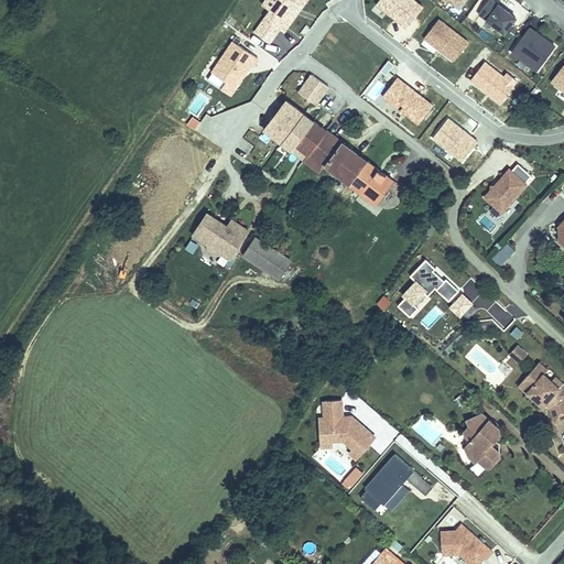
[(308,0),(264,0),(262,6),(269,10),(253,31),(271,44),(281,30),(285,33),(308,0)]
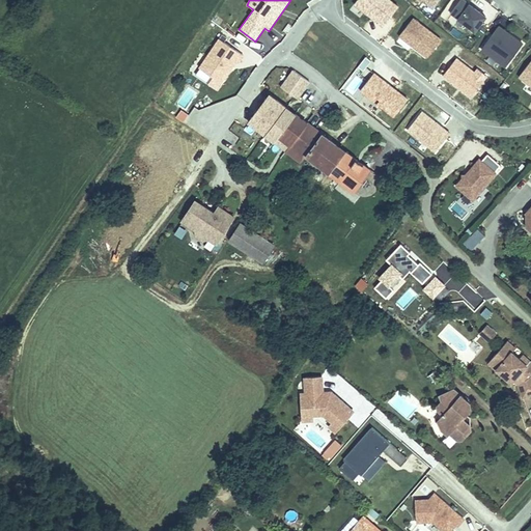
[(399,4),(393,0),(355,0),(354,2),(383,24),(399,4)]
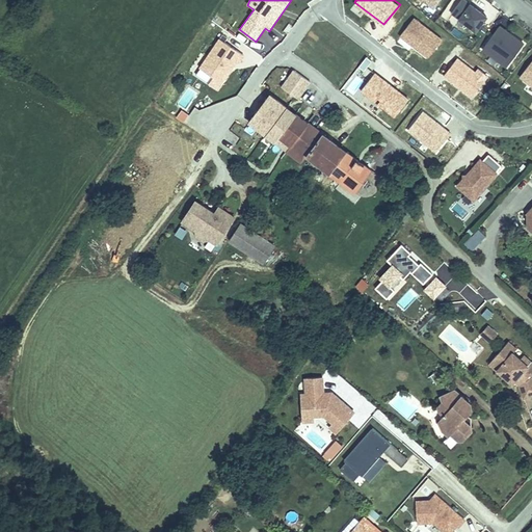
[(476,28),(486,14),(468,0),(458,0),(452,10),(476,28)]
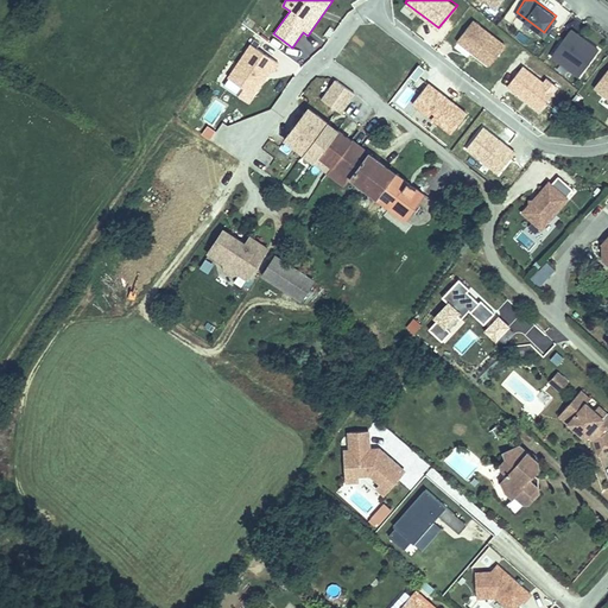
[(507,43),(474,18),(457,39),(491,64),(507,43)]
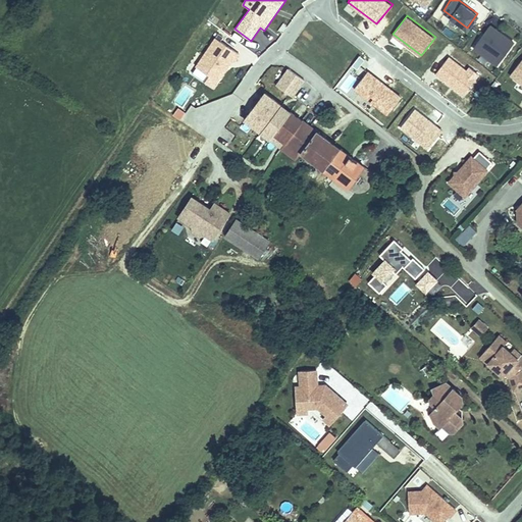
[(497,63),(514,40),(489,23),(473,46),(497,63)]
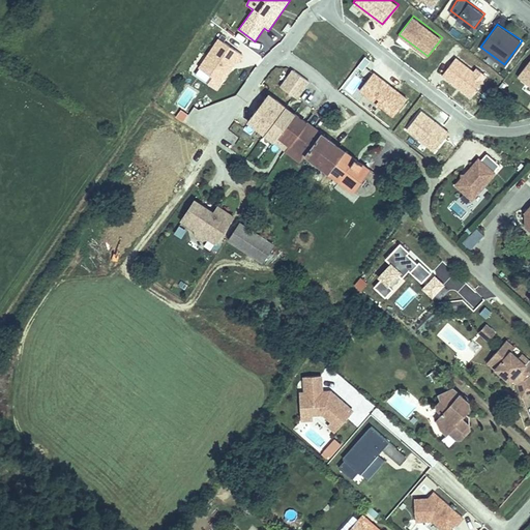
[(205,58),(210,61),(221,68),(228,75),(232,78),(252,48),(226,29),(205,58)]
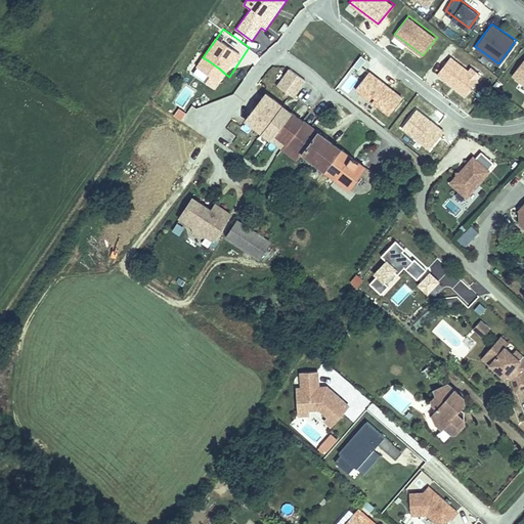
[(523,58),(512,75),(523,84),(523,58)]
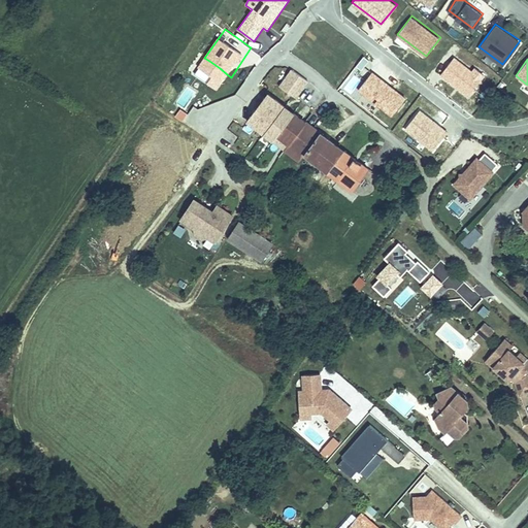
[(237,81),(231,77),(227,74),(220,68),(209,61),(202,71),(230,92),(237,81)]
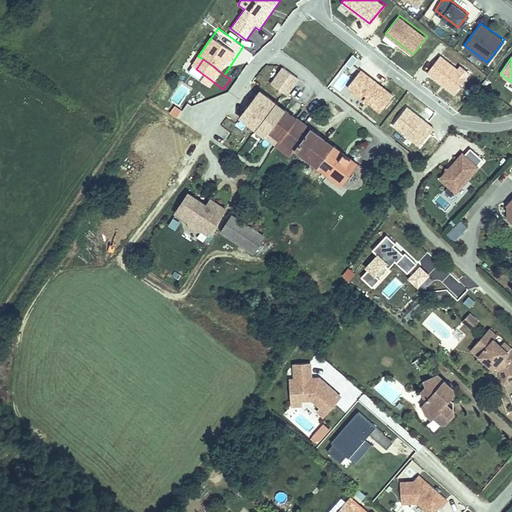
[(393,93),(361,67),(346,85),(379,110),(393,93)]
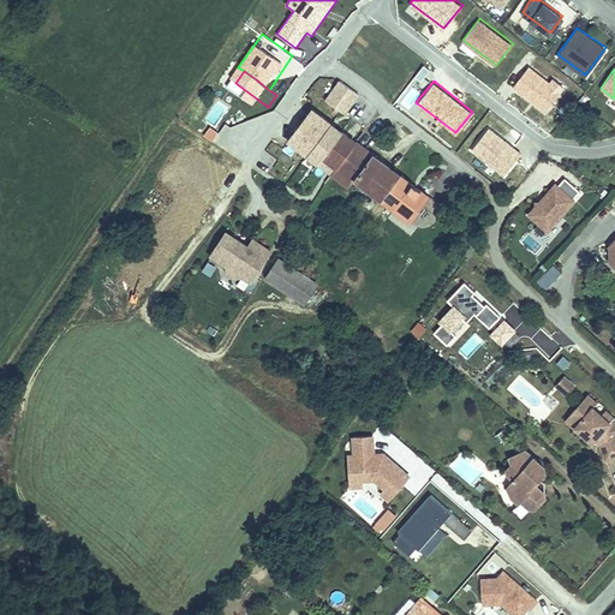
[(340,82),(326,101),(345,114),(359,95),(340,82)]
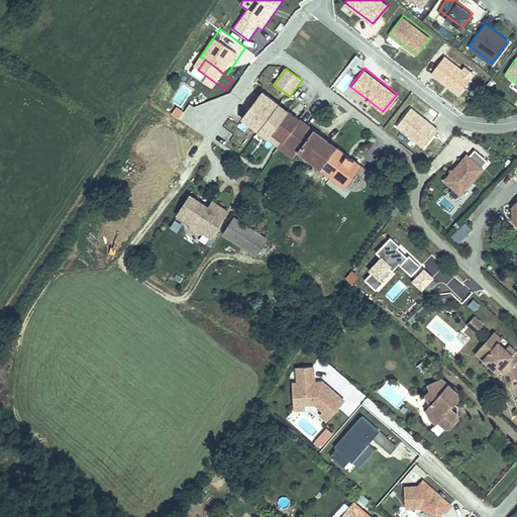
[(193,71),(189,78),(195,82),(199,76),(193,71)]
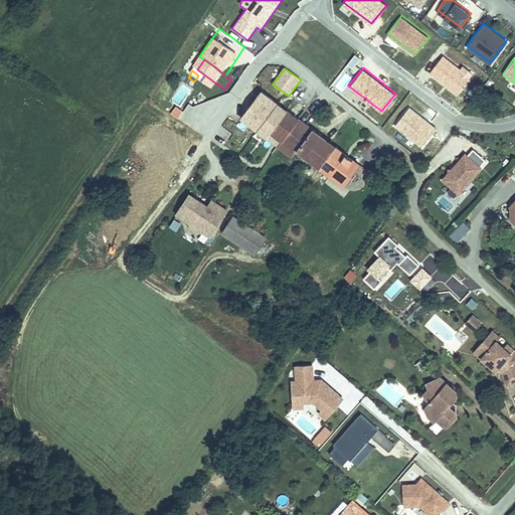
[(361,169),(262,92),(240,119),(293,159),(298,152),(345,189),(361,169)]
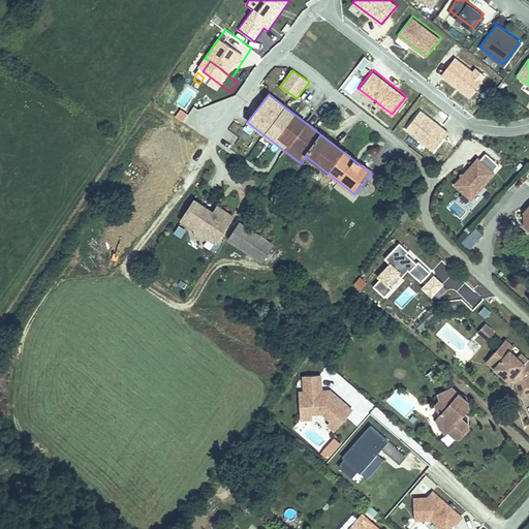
[(472,198),(495,172),(494,170),(499,163),(486,152),(480,159),(478,157),(456,185),(472,198)]
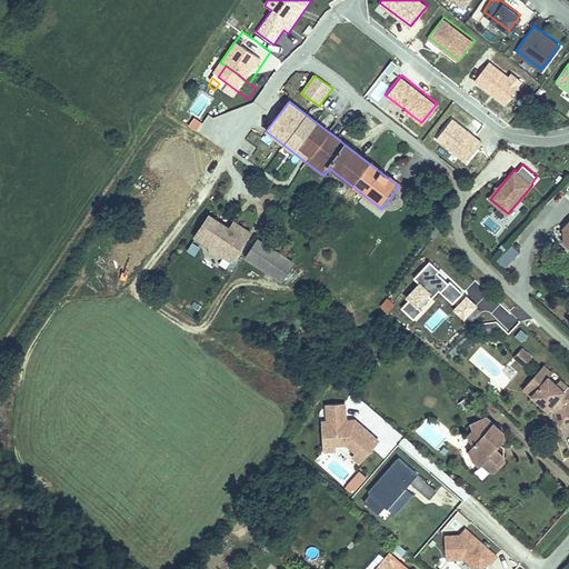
[(225,223),(210,213),(196,233),(210,242),(211,249),(218,253),(223,252),(231,258),(250,231),(235,220),(228,230),(222,226),(225,223)]
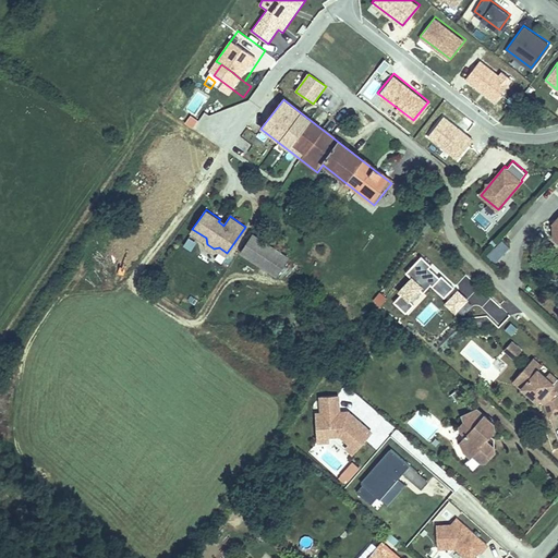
[(243,252),(276,274),(288,256),(255,233),(243,252)]
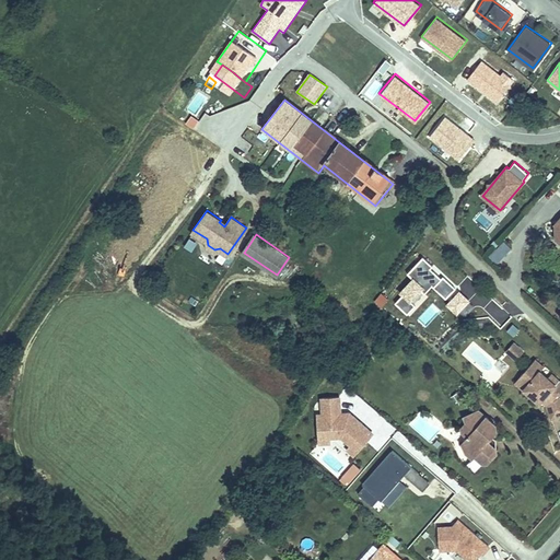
[(503,241),(489,257),(498,265),(512,248),(503,241)]
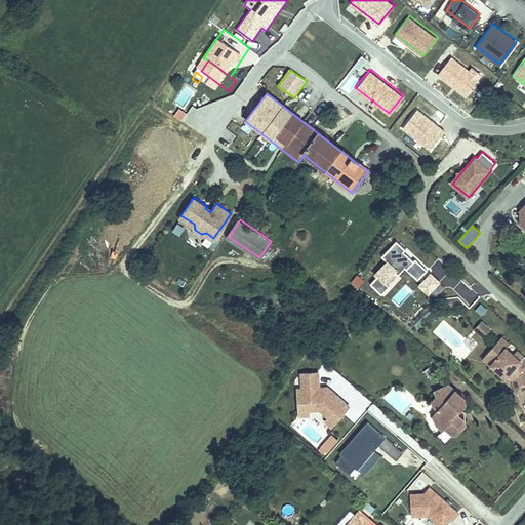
[(368,284),(384,296),(405,271),(418,281),(429,270),(395,242),(384,256),(388,260),(368,284)]
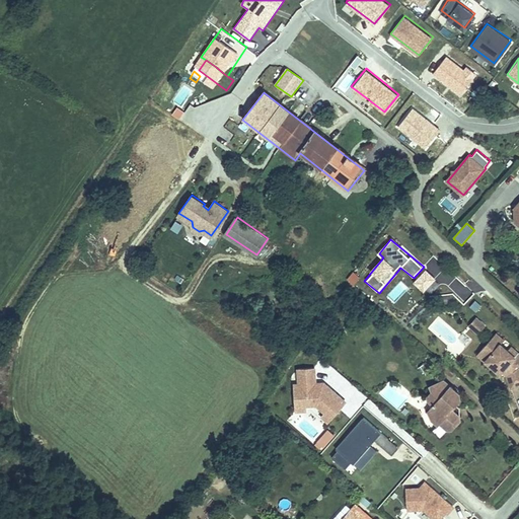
[(426,269),(414,283),(424,293),(437,280),(426,269)]
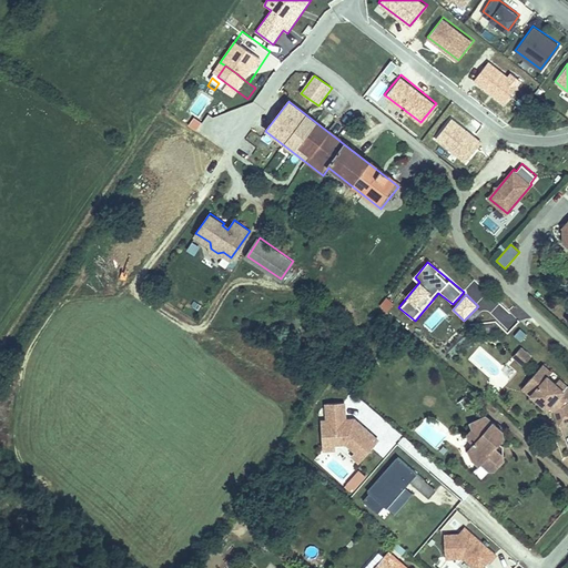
[(388,300),(384,308),(394,314),(398,305),(388,300)]
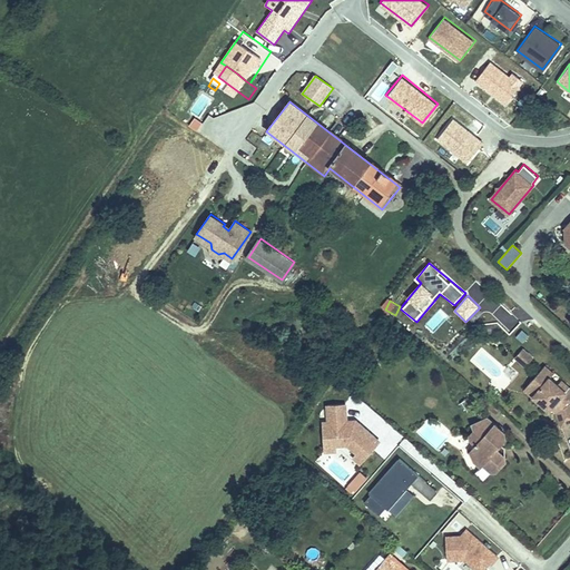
[(523,346),(514,355),(521,361),(529,352),(523,346)]
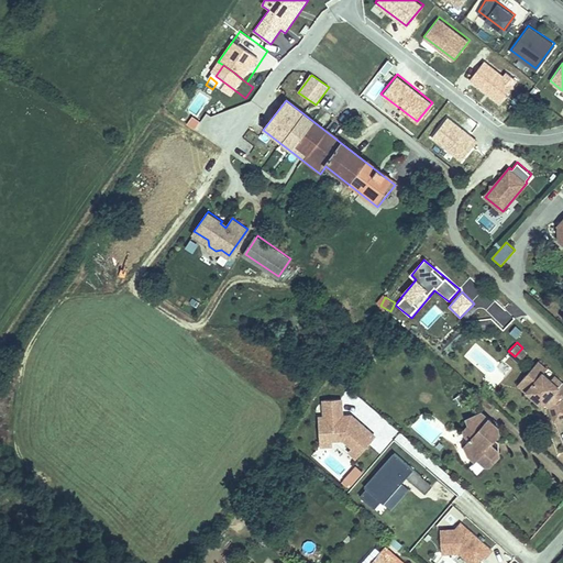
[(527,351),(522,348),(515,356),(519,361),(527,351)]
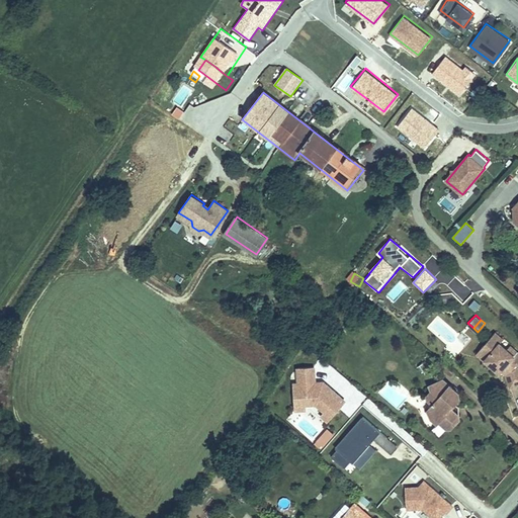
[(504,338),(496,331),(483,346),(490,353),(485,358),(500,371),(504,367),(508,371),(507,373),(509,383),(517,381),(517,361),(513,357),(517,351),(517,350),(511,344),(507,348),(501,342),(504,338)]
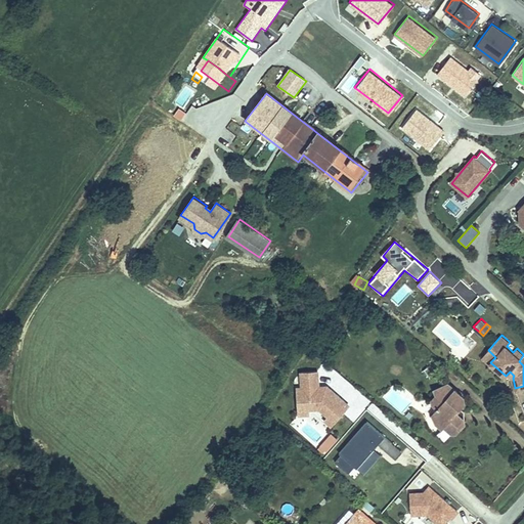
[(488,350),(483,356),(490,362),(495,357),(488,350)]
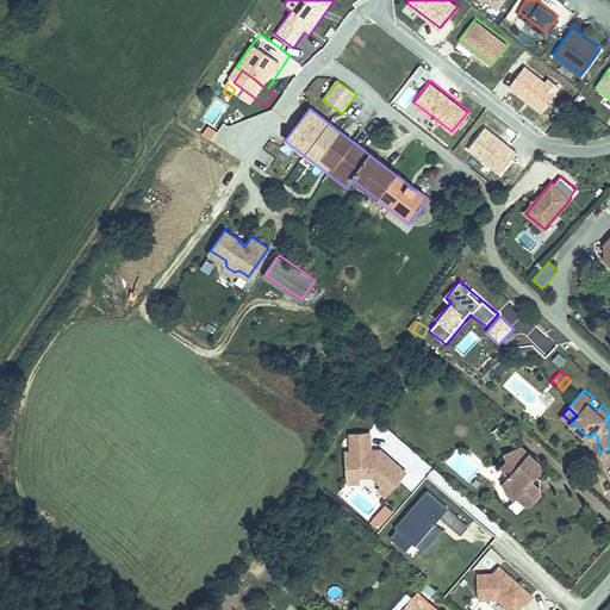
[(381,448),(373,449),(372,449),(371,430),(352,431),(353,450),(346,450),(347,472),(348,481),(361,480),(360,473),(373,472),(373,474),(383,483),(379,487),(387,495),(408,472),(381,448)]
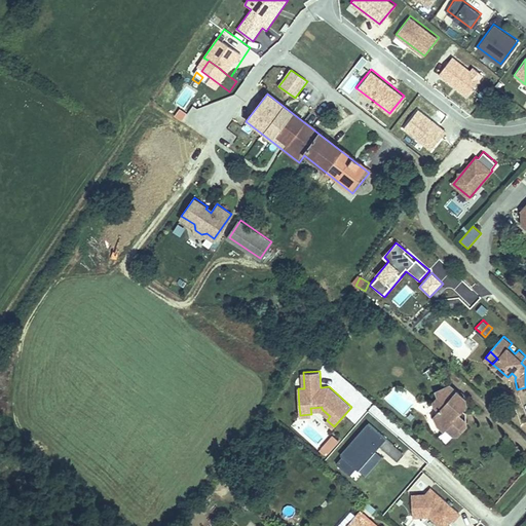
[(463,402),(466,399),(450,385),(436,391),(438,398),(433,402),(434,406),(440,410),(434,416),(438,424),(444,430),(446,428),(453,436),(458,435),(467,424),(467,421),(464,418),(463,409),(466,405),(463,402)]
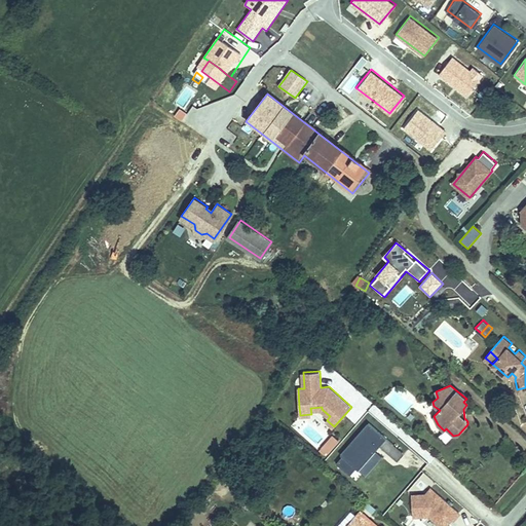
[(382,455),(375,449),(379,445),(386,450),(397,460),(404,452),(393,443),(369,421),(345,448),(349,452),(345,456),(343,454),(336,461),(349,474),(355,466),(358,468),(365,475),(382,455)]
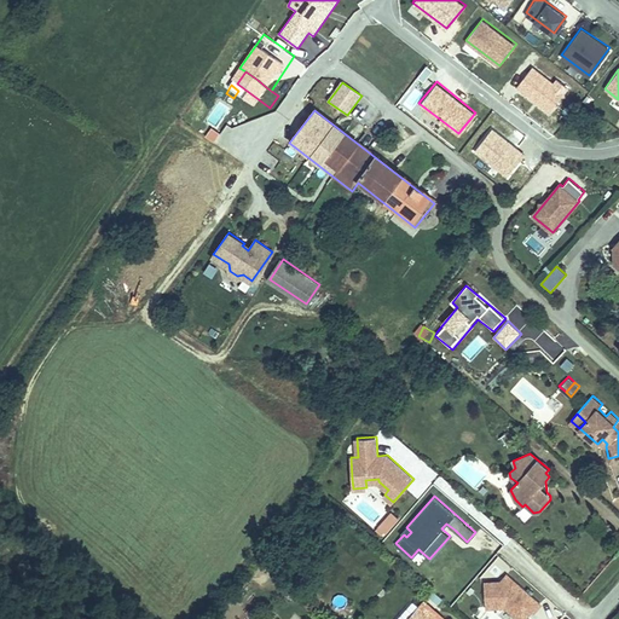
[(271,574),(261,568),(254,579),(264,586),(271,574)]
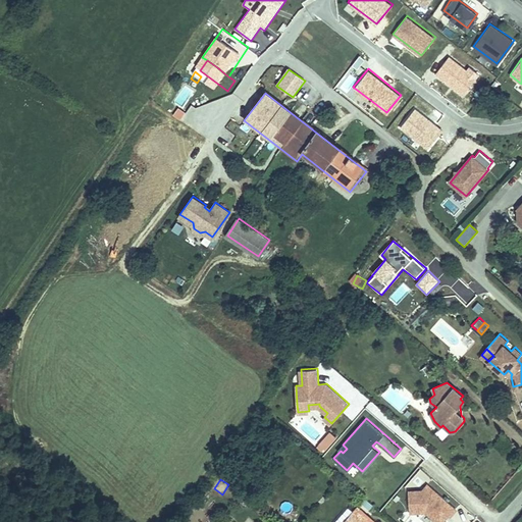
[(437,521),(440,521),(447,516),(445,515),(447,513),(450,516),(456,509),(433,488),(427,483),(422,489),(408,490),(410,512),(425,511),(437,521)]
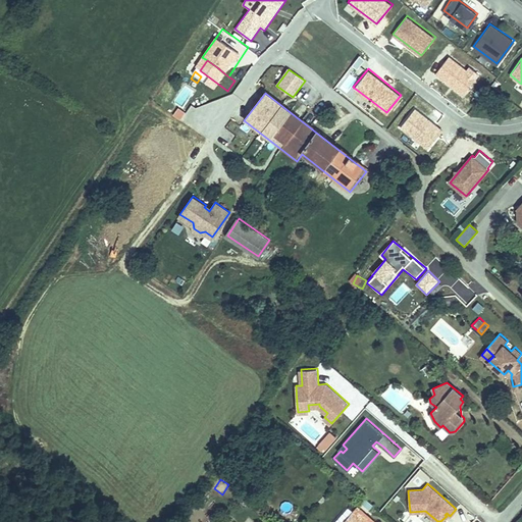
[(280,507),(285,515),(295,509),(289,501),(280,507)]
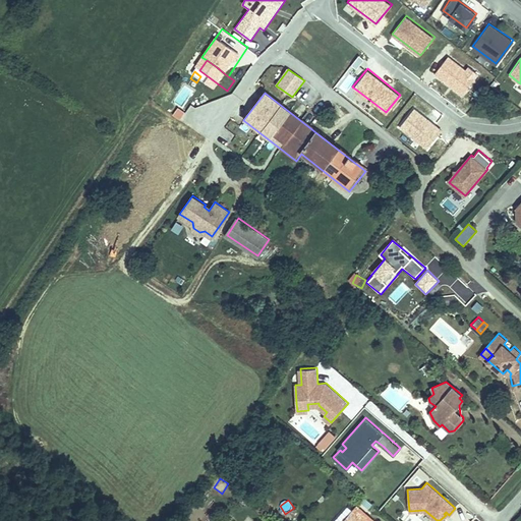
[(374,520),(356,506),(342,520),(374,520)]
